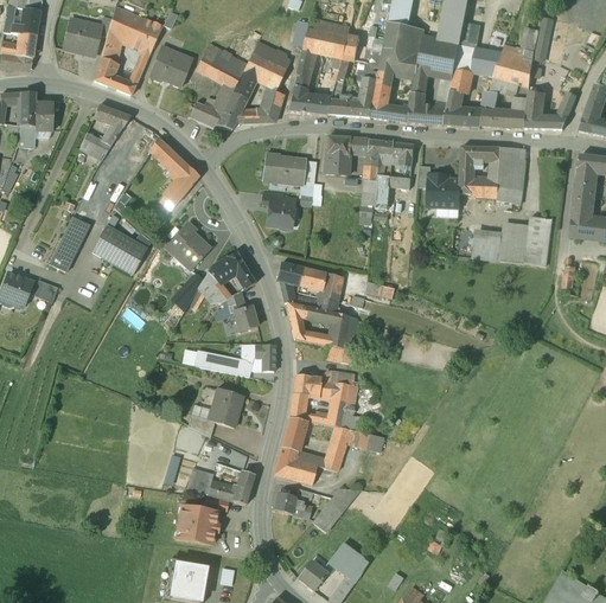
[(43,0),(10,0),(8,5),(14,6),(25,8),(42,11),(43,0)]
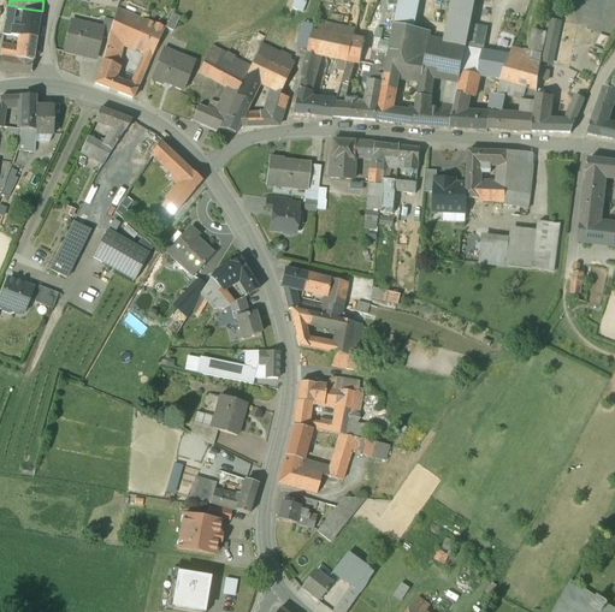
[(398,0),(397,4),(395,22),(411,25),(415,0),(398,0)]
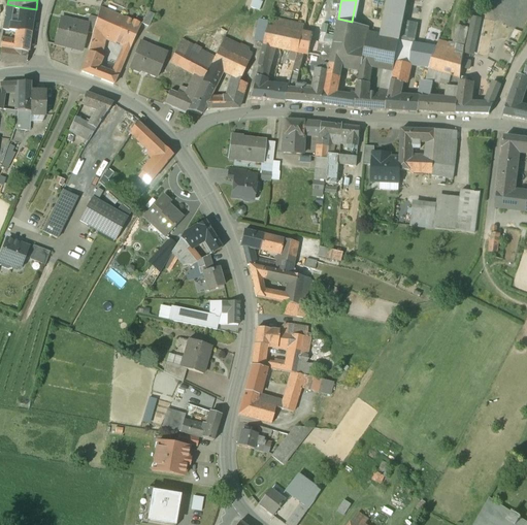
[(387,0),(381,34),(400,38),(403,20),(406,0),(387,0)]
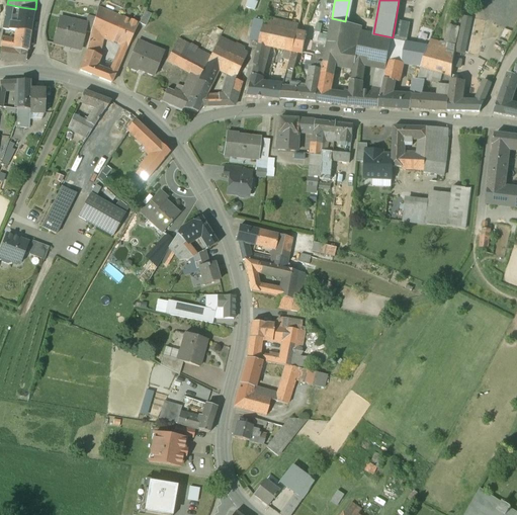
[(322,16),(332,18),(334,3),(324,2),(322,16)]
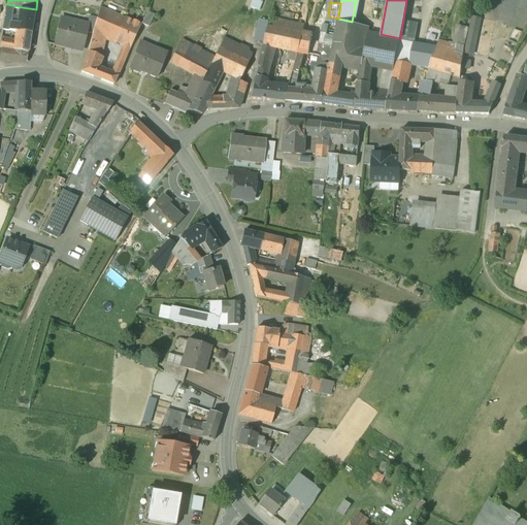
[(126,44),(131,45),(141,22),(101,5),(98,15),(96,20),(97,20),(94,31),(93,32),(106,36),(126,44)]
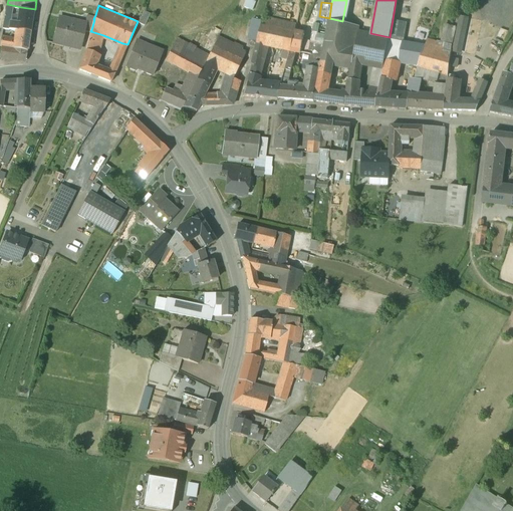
[(35,9),(21,7),(17,28),(31,30),(33,16),(35,9)]
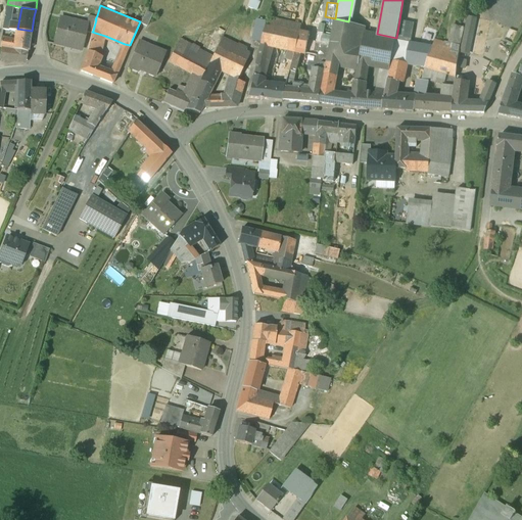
[(146,9),(142,21),(148,24),(152,12),(146,9)]
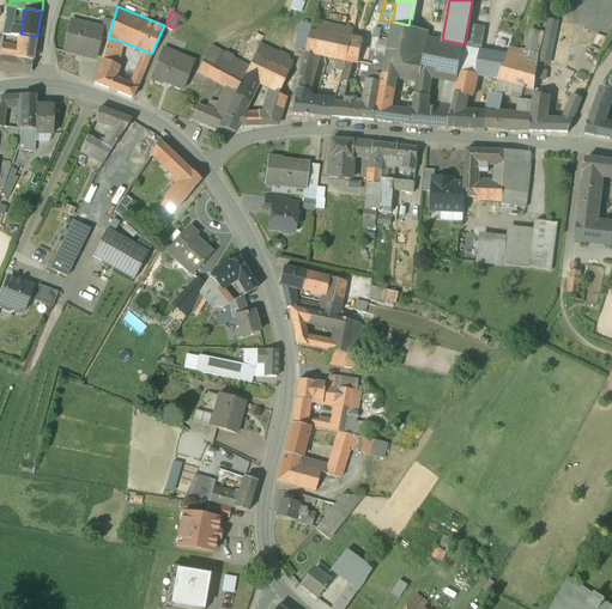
[(114,18),(105,16),(103,25),(104,25),(102,35),(109,36),(113,23),(111,23),(114,18)]
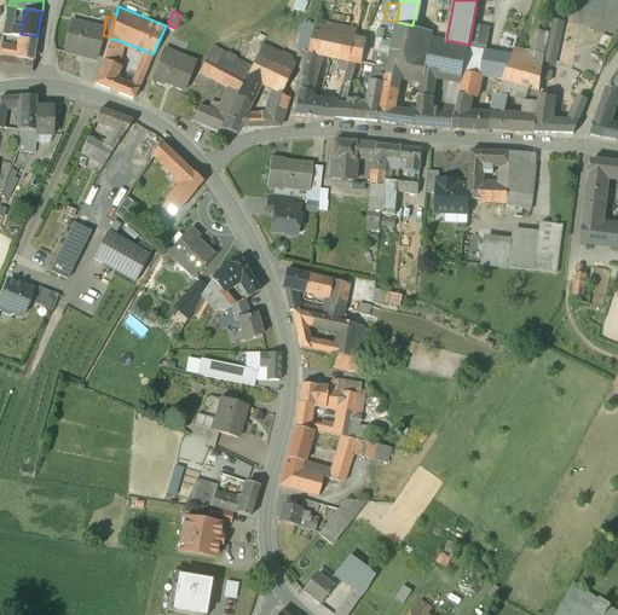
[(356,34),(358,24),(318,16),(316,29),(356,38),(356,34)]
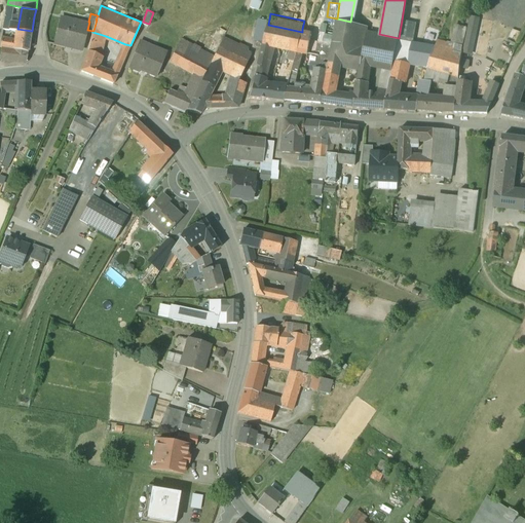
[(481,15),(472,13),(463,50),(473,52),(481,15)]
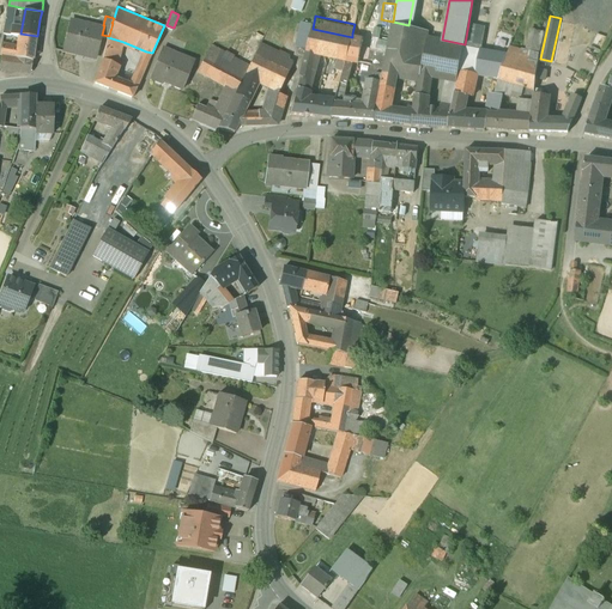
[(103,25),(72,17),(65,48),(96,55),(102,35),(104,25),(103,25)]
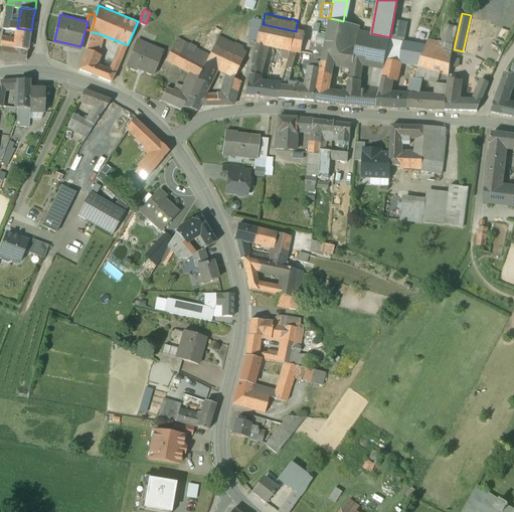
[(322,62),(321,63),(333,62),(352,66),(353,60),(355,47),(356,47),(359,31),(360,24),(343,21),(330,18),(328,25),(327,33),(323,54),(322,62)]
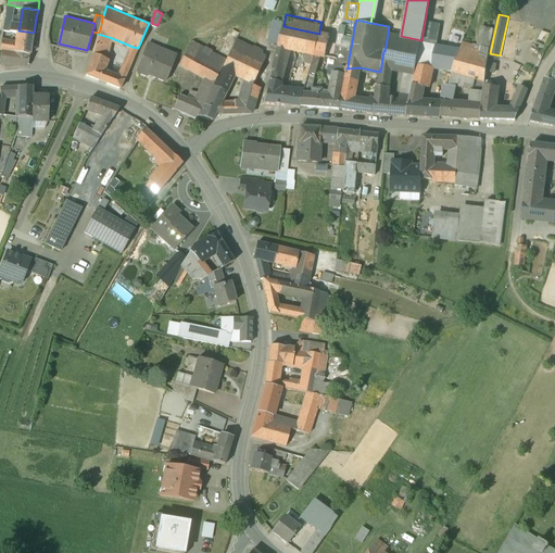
[(322,22),(319,30),(353,36),(354,27),(322,21),(322,22)]
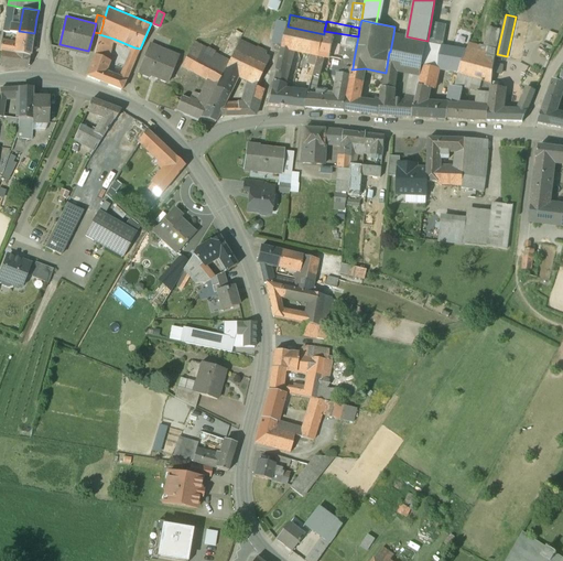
[(445,23),(431,21),(428,41),(442,43),(445,23)]
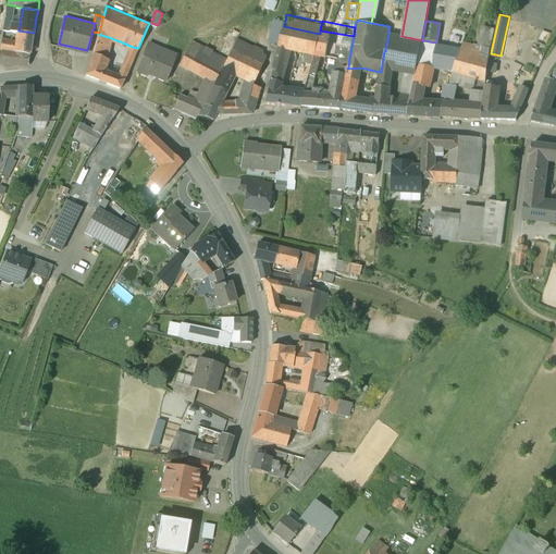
[(494,27),(481,24),(478,42),(491,46),(494,27)]
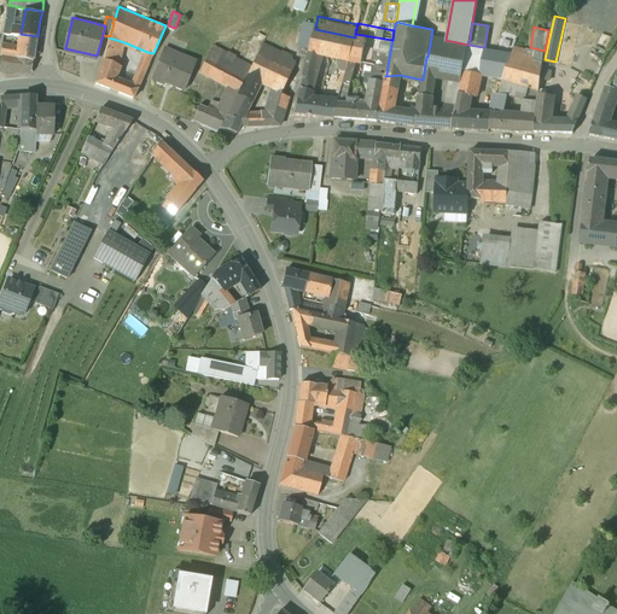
[(273,28),(266,40),(274,45),(280,33),(273,28)]
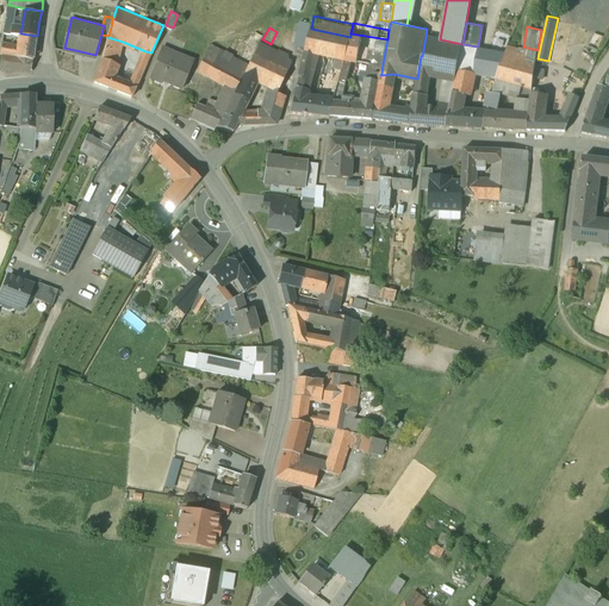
[(308,42),(305,49),(318,51),(339,56),(345,57),(346,57),(350,37),(311,29),(308,42)]
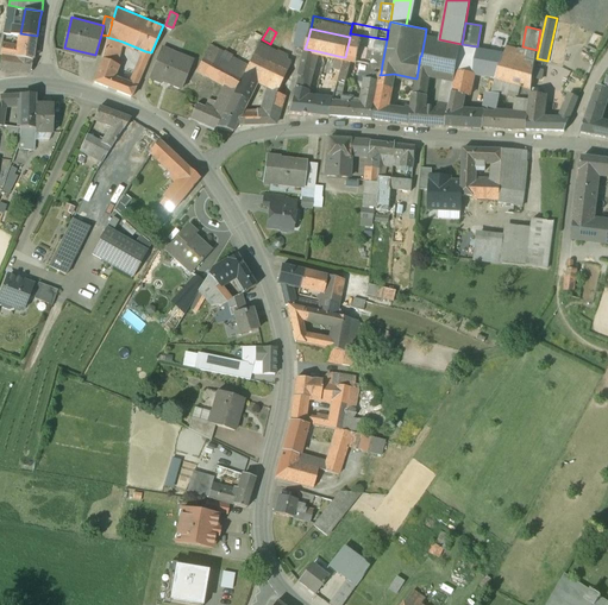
[(37,36),(20,33),(19,45),(2,42),(0,52),(33,58),(37,36)]
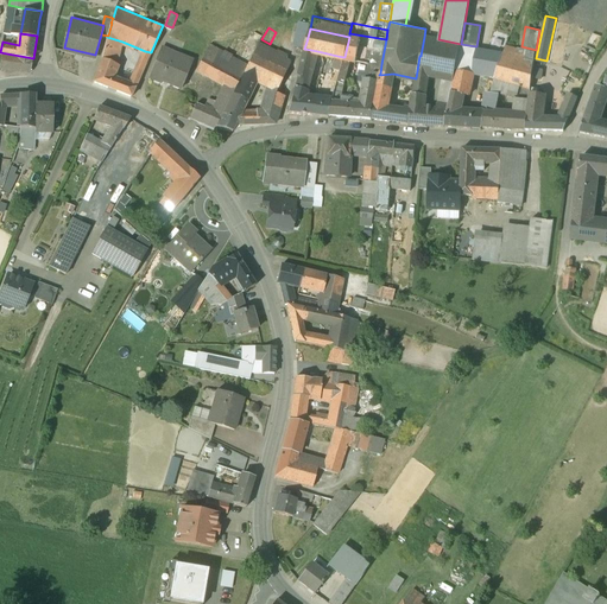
[(349,33),(349,37),(345,57),(351,58),(370,62),(381,64),(386,39),(349,33)]
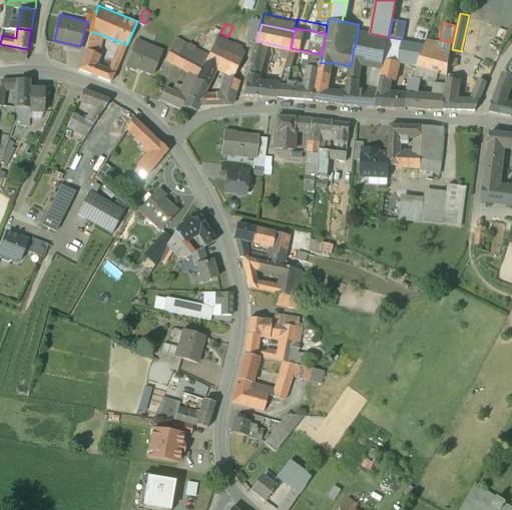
[(103,35),(90,31),(87,45),(86,47),(87,48),(97,52),(103,35)]
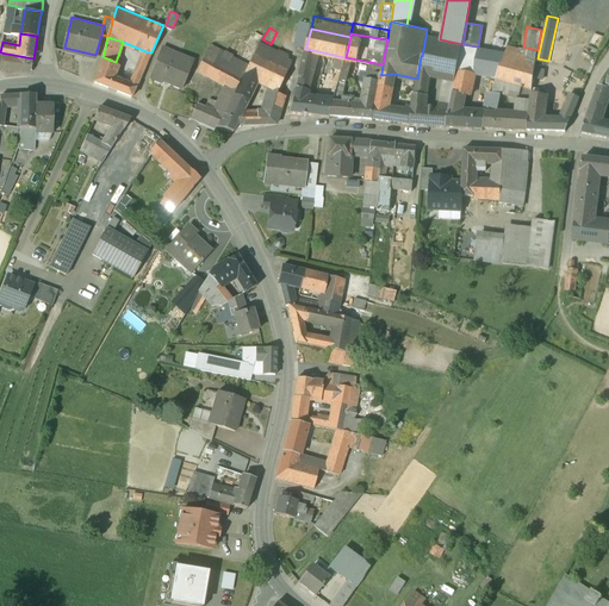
[(440,39),(426,37),(422,56),(421,56),(418,72),(429,74),(445,77),(439,102),(451,104),(455,80),(457,70),(463,44),(440,39)]
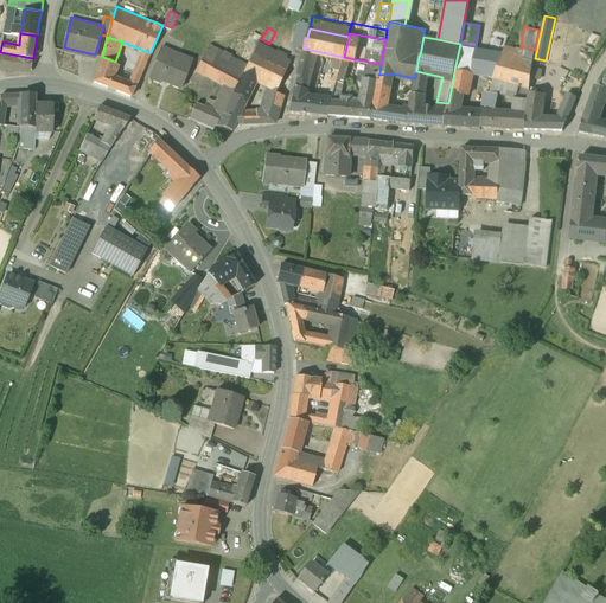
[(294,53),(303,56),(304,49),(306,42),(298,39),(294,53)]
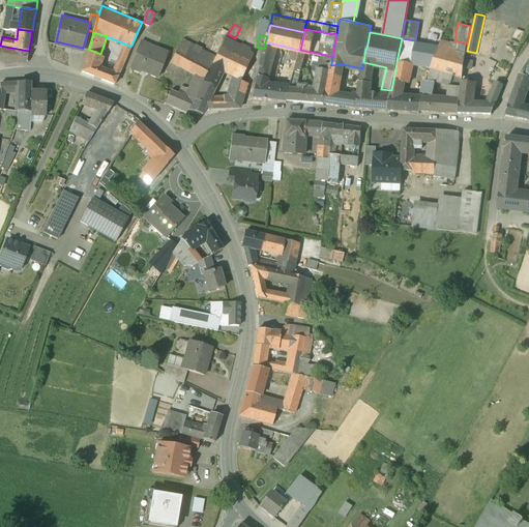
[(219,47),(231,52),(237,40),(226,35),(219,47)]
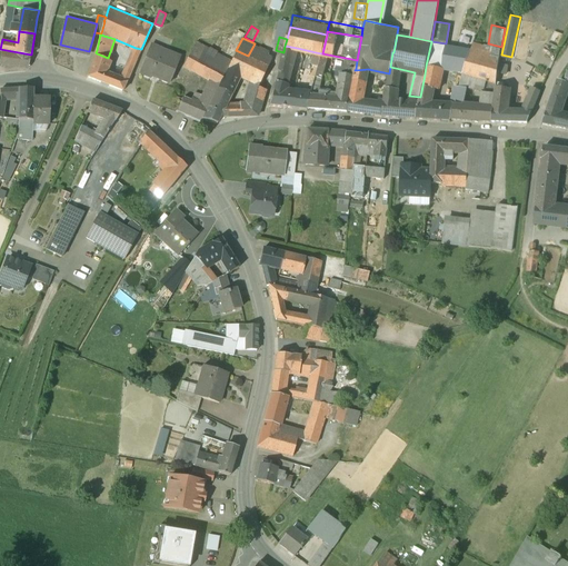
[(488,43),(475,40),(471,49),(470,51),(499,60),(501,49),(501,47),(488,43)]
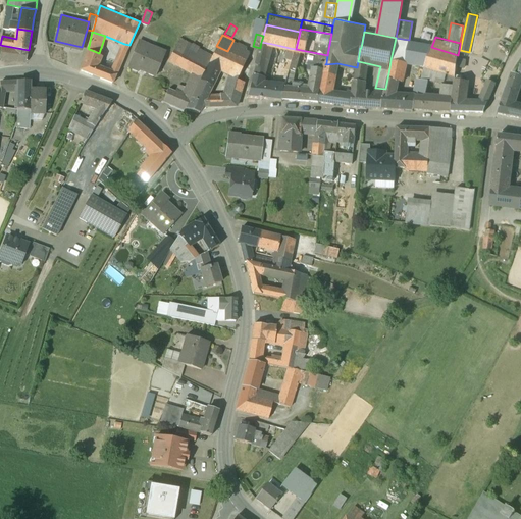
[(178,38),(176,42),(210,59),(213,53),(198,45),(197,48),(178,38)]
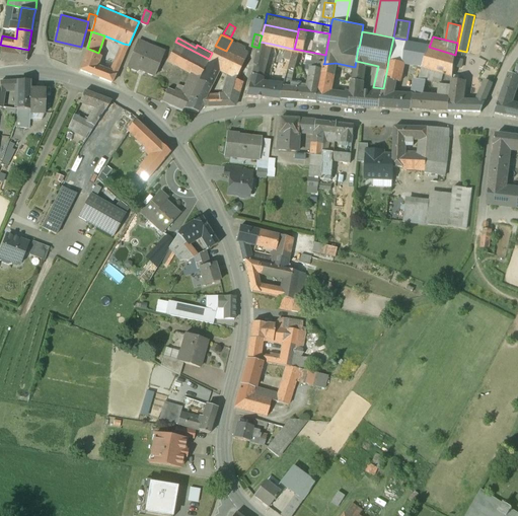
[(407,40),(393,38),(388,60),(404,63),(423,65),(429,47),(430,45),(407,40)]
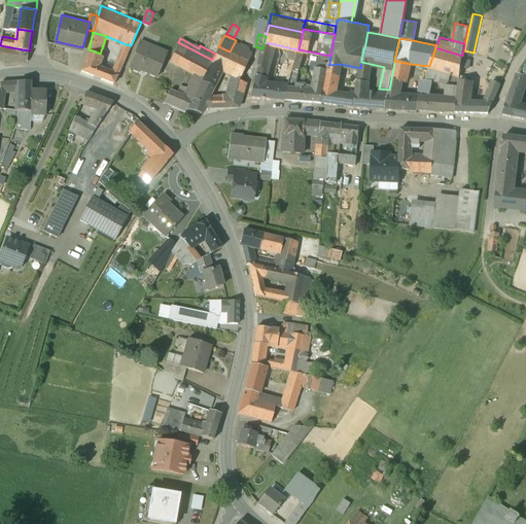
[(167,50),(140,39),(130,66),(141,70),(142,68),(158,74),(167,50)]
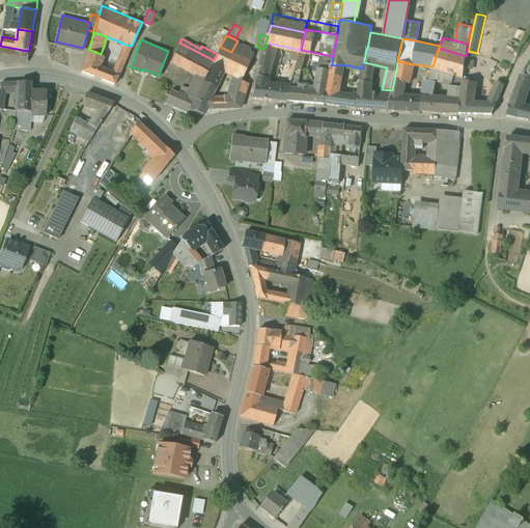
[(238,40),(231,52),(236,54),(243,44),(238,40)]
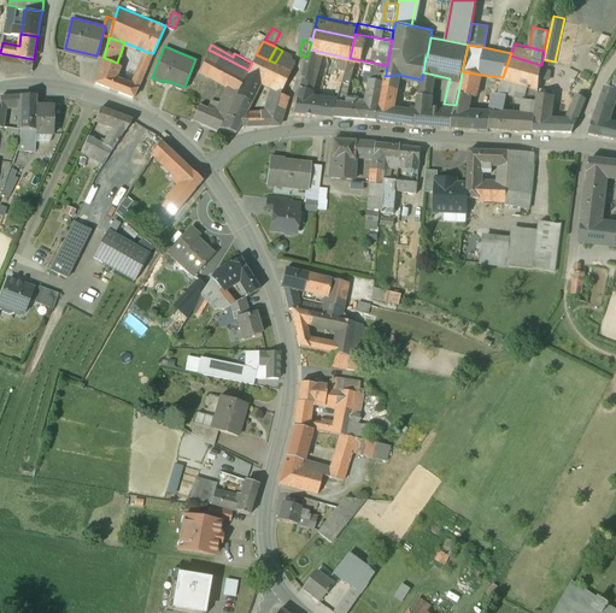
[(229,83),(239,89),(247,72),(248,70),(209,49),(200,69),(229,83)]
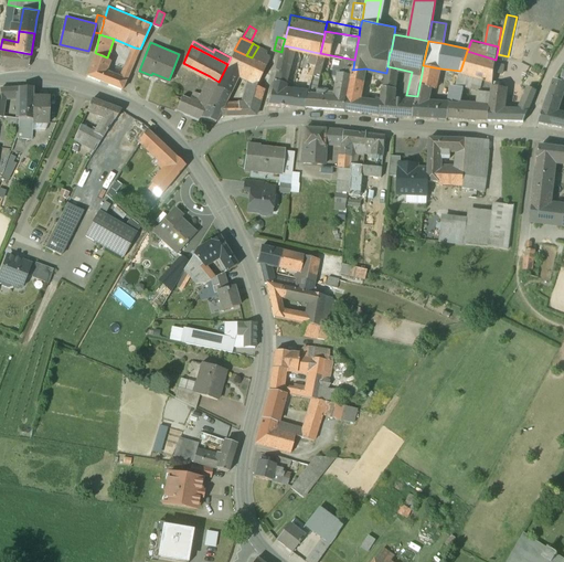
[(295,48),(283,45),(282,52),(274,80),(284,82),(288,67),(290,66),(295,48)]
